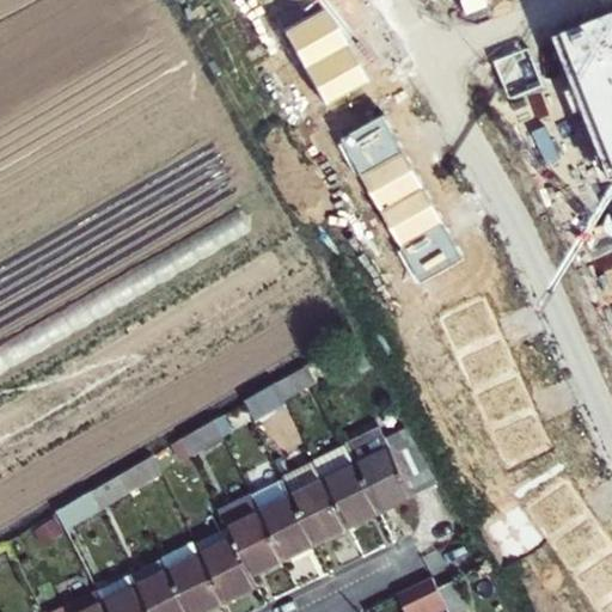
[(482,0),(458,0),(459,0),(464,14),(485,6),(482,0)]
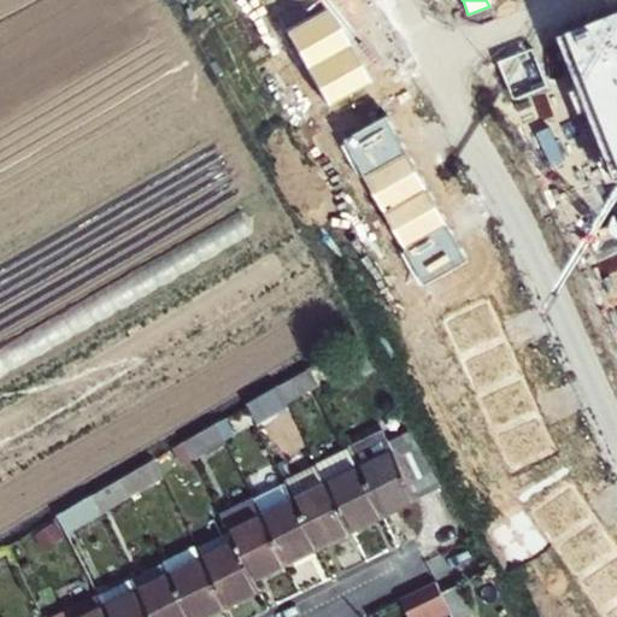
[(330,7),(286,30),(329,109),(372,86),(330,7)]
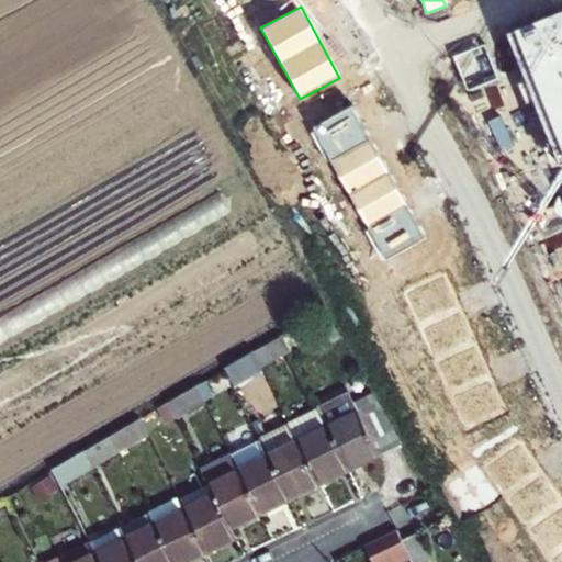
[(561,11),(505,33),(554,165),(561,161),(561,11)]
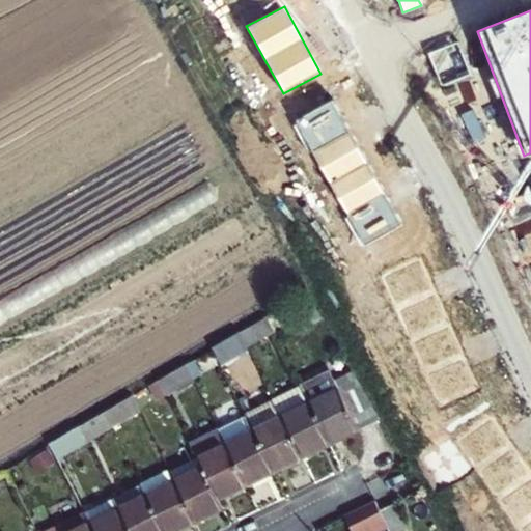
[(335,103),(299,122),(363,246),(406,224),(335,103)]
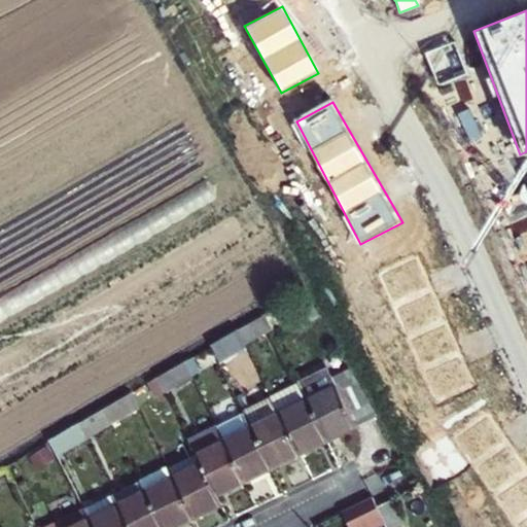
[(416,257),(379,274),(433,400),(478,383),(416,257)]
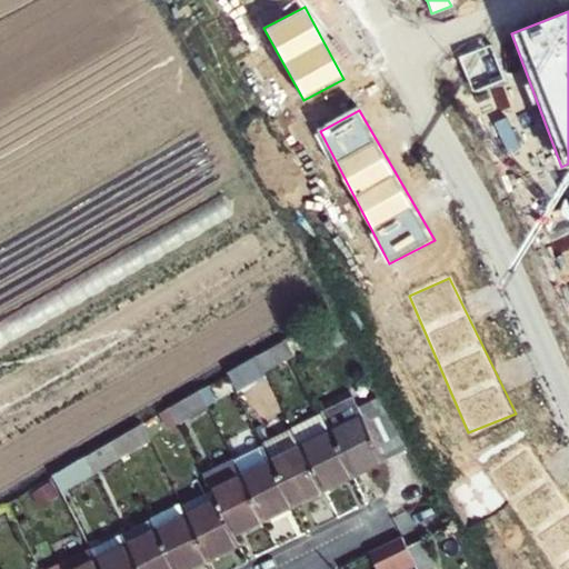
[(291,335),(237,368),(243,383),(299,350),(291,335)]
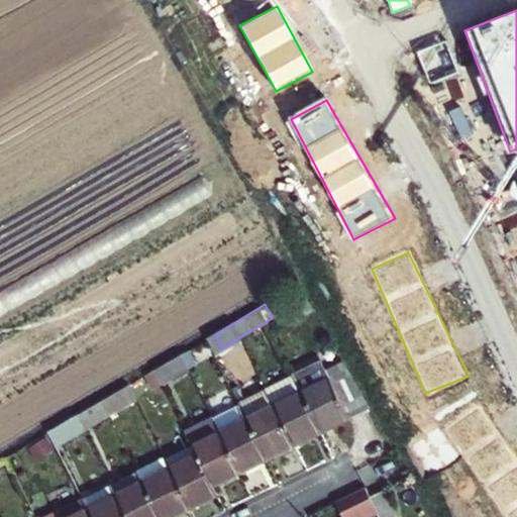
[(188,349),(151,370),(159,384),(194,364),(188,349)]
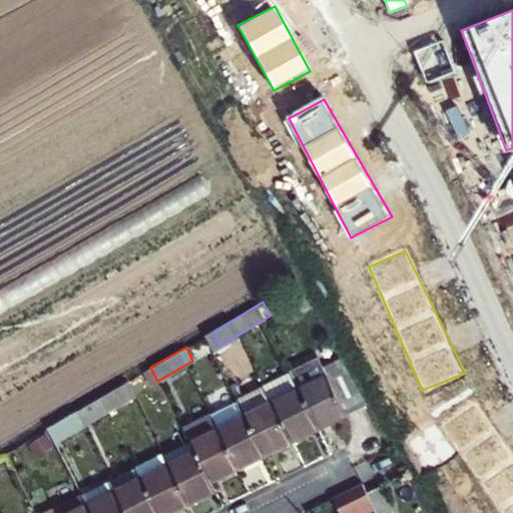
[(333,372),(306,386),(328,428),(371,406),(354,374),(338,380),(333,372)]
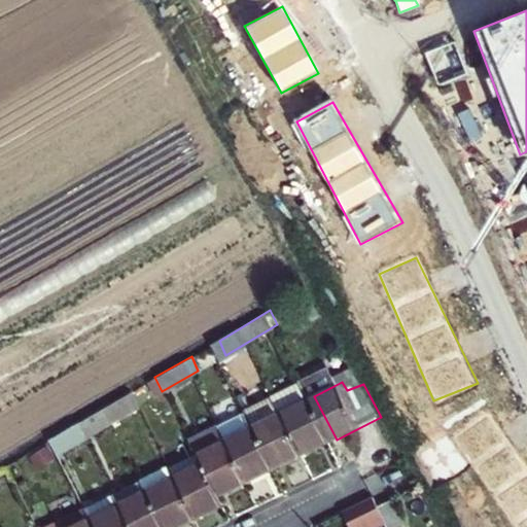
[(144,401),(137,387),(57,431),(64,446),(144,401)]
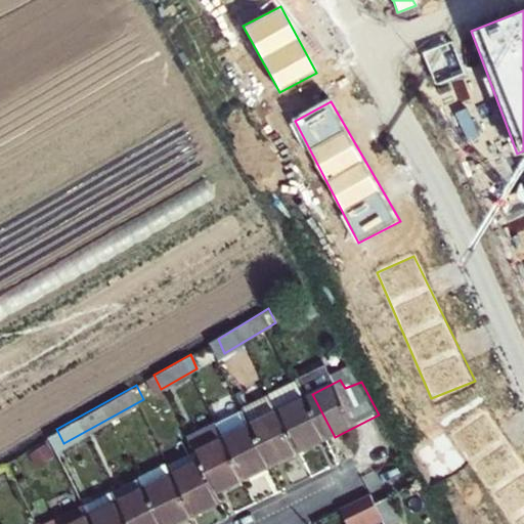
[(335,437),(312,394),(308,386),(277,400),(305,451),(335,437)]
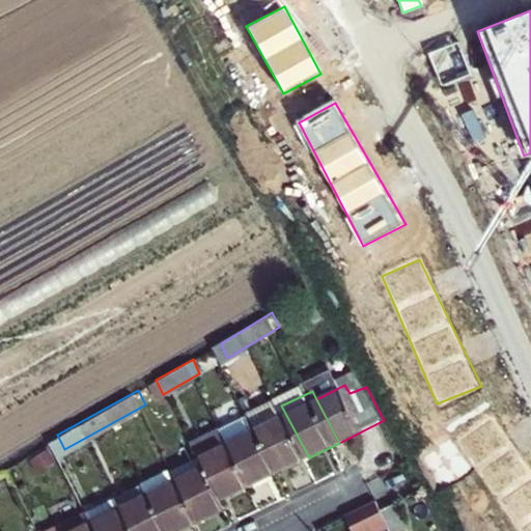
[(255,418),(266,435),(283,470),(309,457),(281,406),(255,418)]
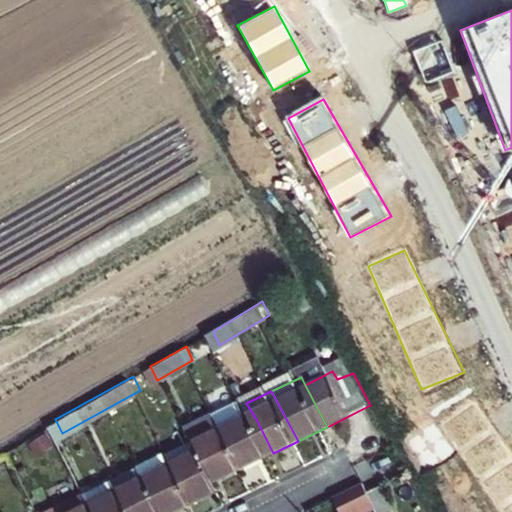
[(511,511),(511,452),(477,402),(441,426),(498,511),(511,511)]
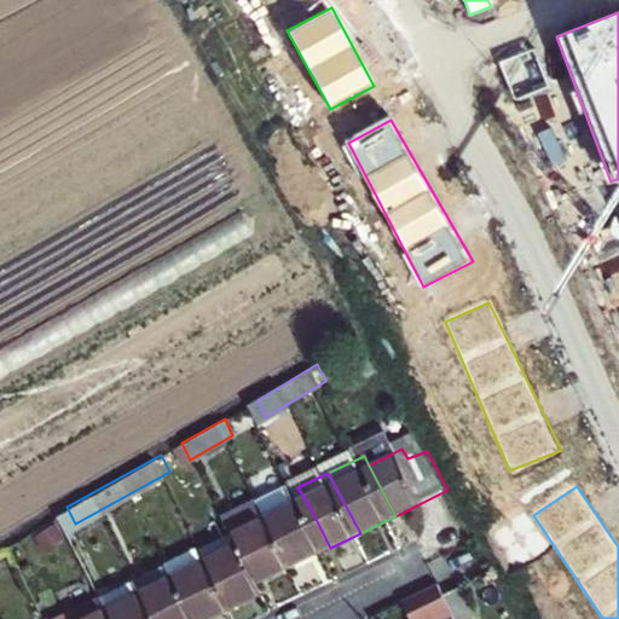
[(231,510),(237,525),(265,580),(296,565),(276,522),(261,497),(231,510)]
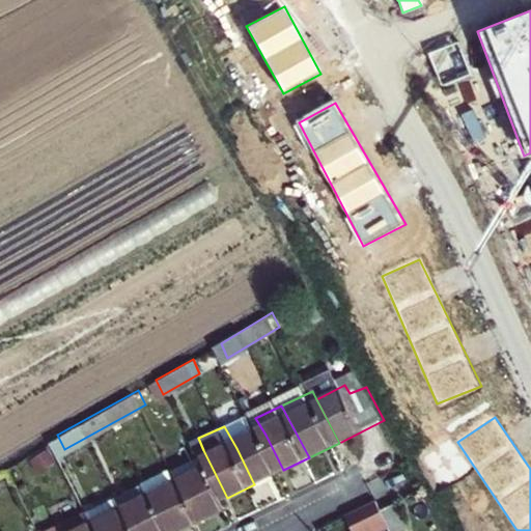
[(266,435),(236,448),(254,484),(283,470),(266,435)]
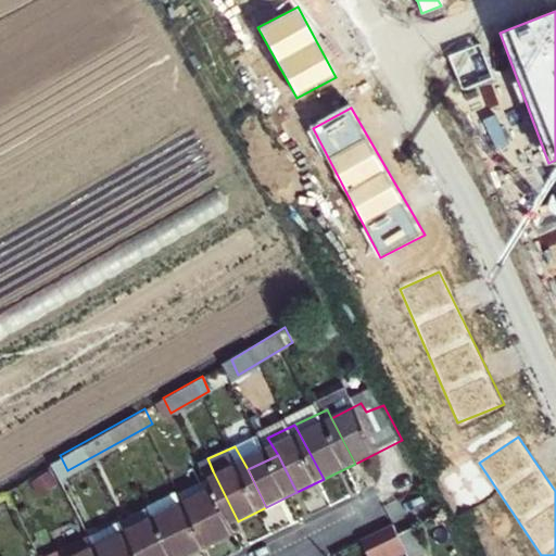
[(213,471),(181,485),(216,548),(244,534),(238,521),(213,471)]
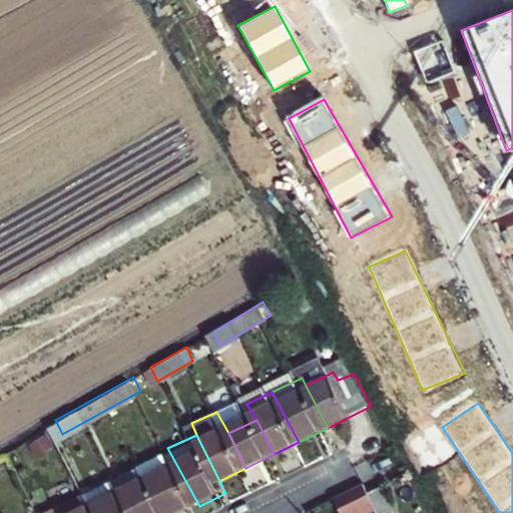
[(167,448),(141,461),(168,512),(183,512),(199,506),(167,448)]
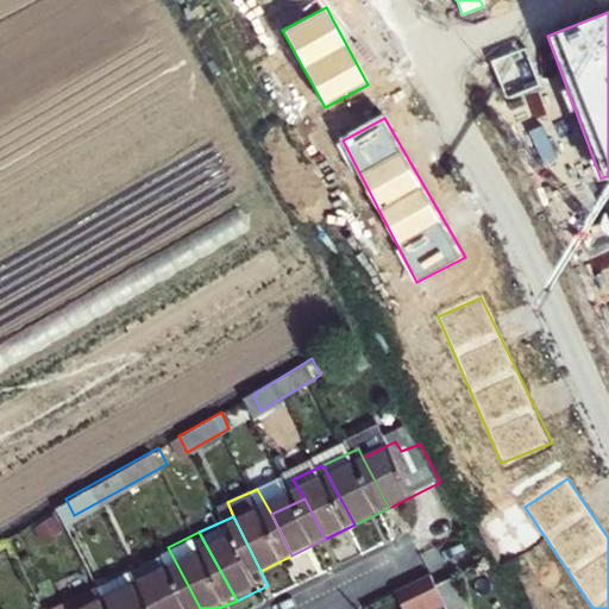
[(200,608),(168,547),(138,563),(162,608),(200,608)]
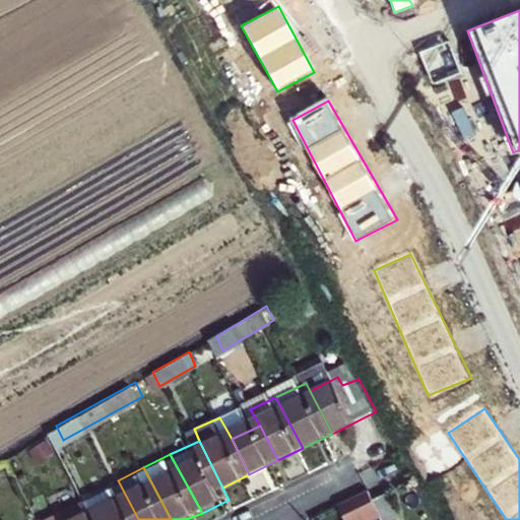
[(91,494),(103,517),(104,519),(138,519),(118,480),(91,494)]
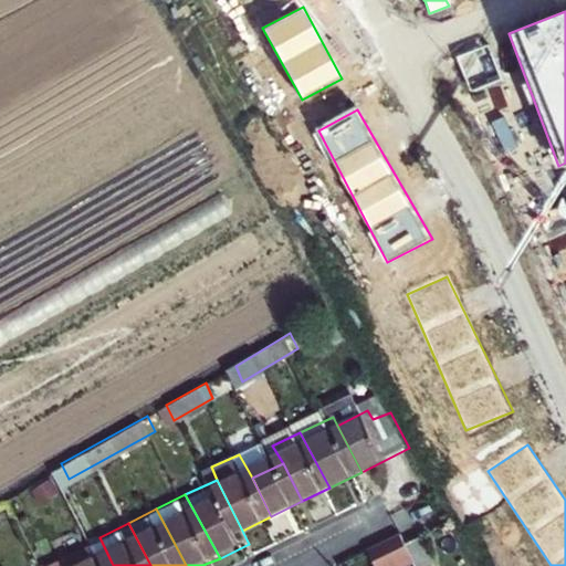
[(421,532),(408,538),(417,556),(430,549),(421,532)]
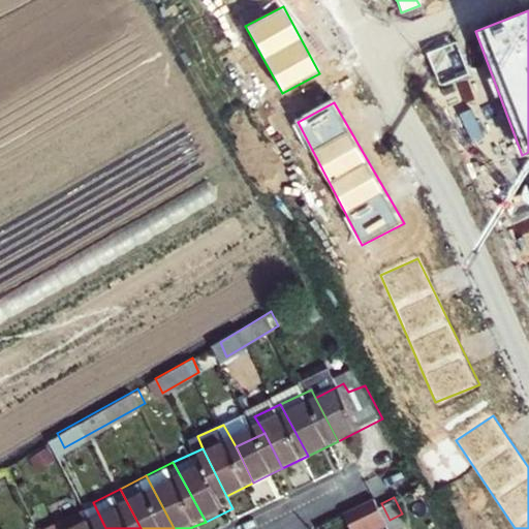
[(378,498),(347,512),(355,528),(380,528),(392,524),(390,520),(381,503),(378,498)]
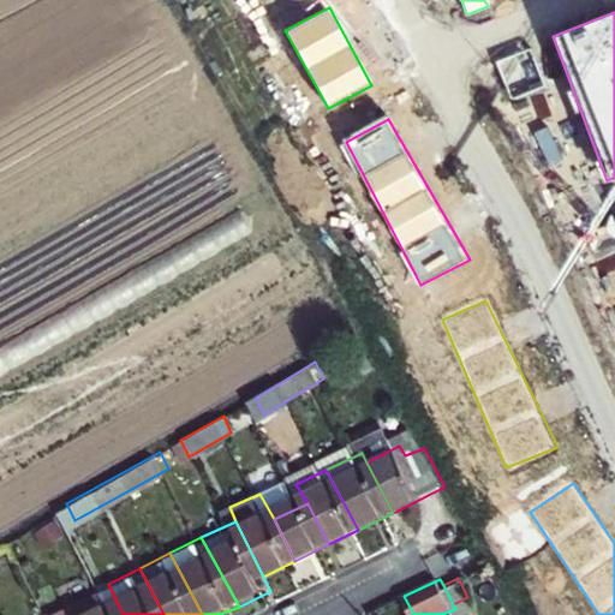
[(113,614),(121,611),(108,584),(52,611),(53,614),(113,614)]
